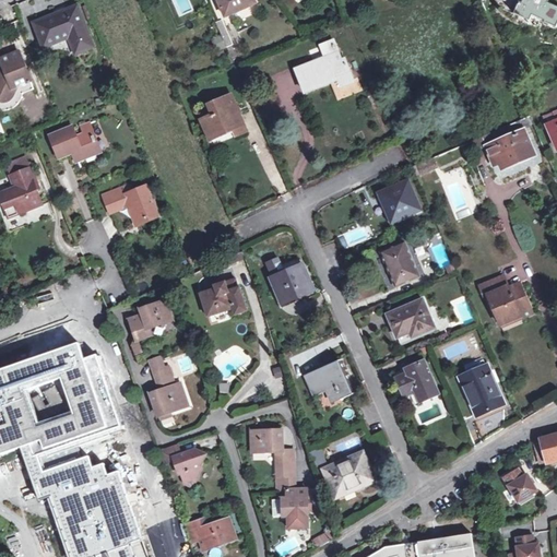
[(256,3),(253,0),(216,0),(224,16),(256,3)]
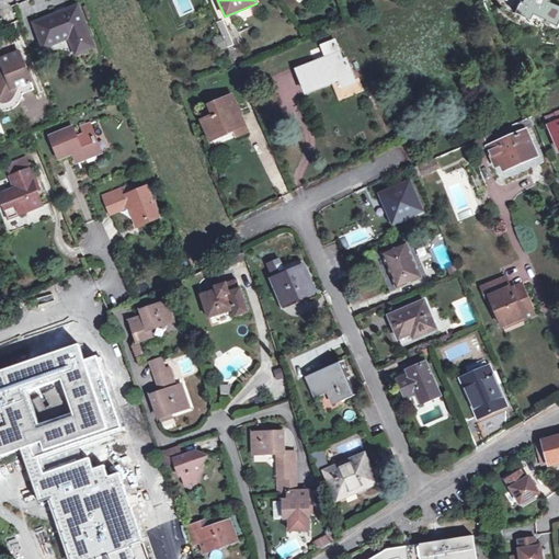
[(522,0),(516,13),(534,21),(535,19),(543,22),(558,27),(558,6),(551,3),(552,0),(522,0)]
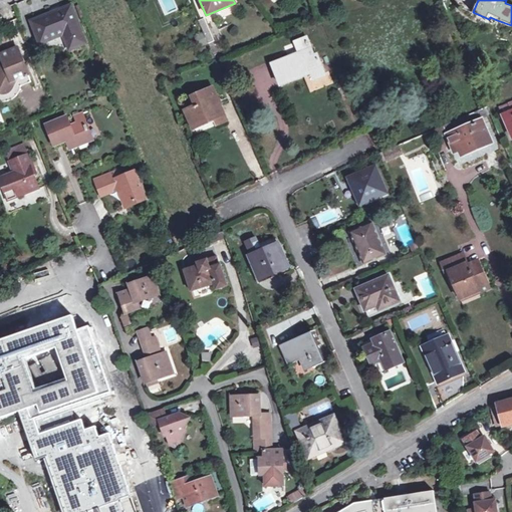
[(62,43),(80,36),(68,7),(50,14),(49,13),(31,21),(41,45),(60,37),(62,43)]
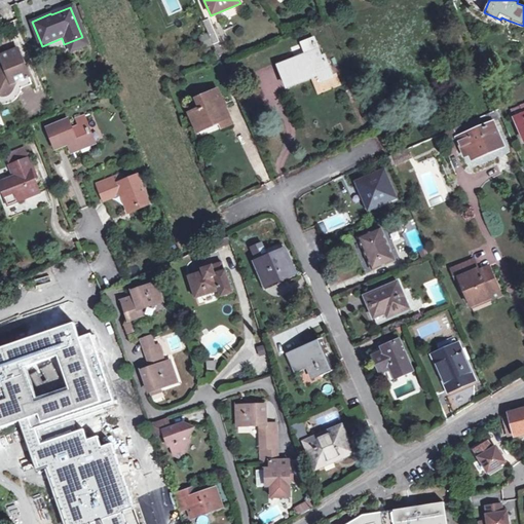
[(501,17),(500,20),(499,24),(507,26),(509,21),(501,17)]
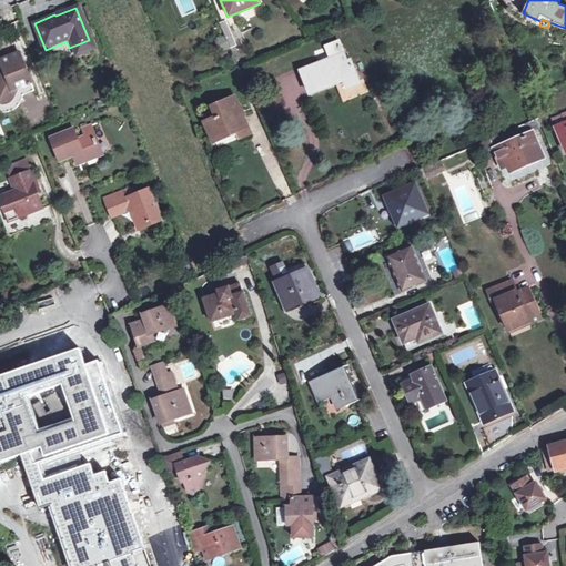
[(213,33),(212,34),(220,51),(230,47),(231,51),(238,48),(226,22),(211,29),(213,33)]
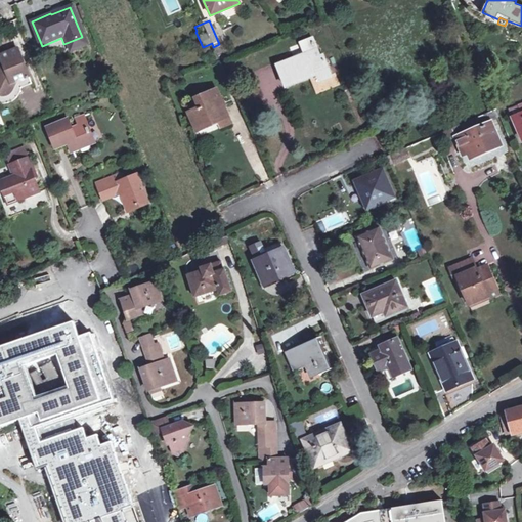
[(82,37),(63,44),(67,51),(85,44),(82,37)]
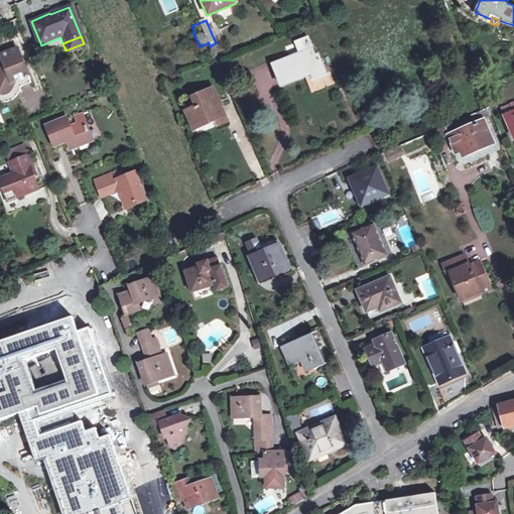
[(292,58),(291,55),(272,65),(281,86),(311,73),(314,80),(327,75),(318,57),(315,58),(305,37),(294,42),(299,52),(300,55),(292,58)]
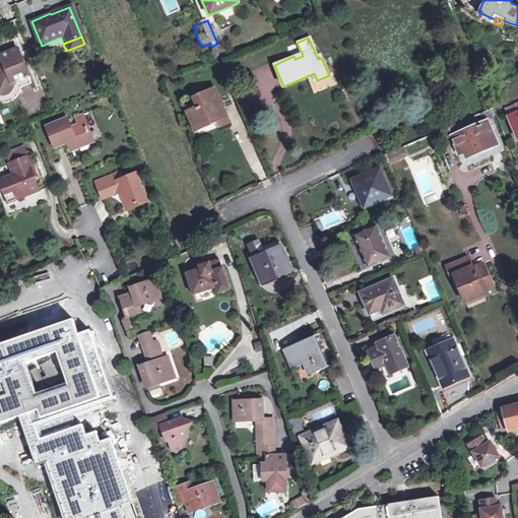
[(0,101),(3,102),(10,101),(17,93),(18,86),(29,82),(15,48),(0,55),(0,60),(0,101)]
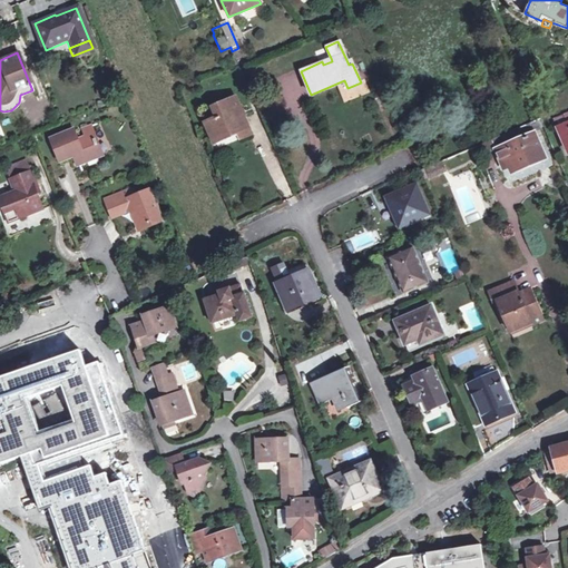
[(204,119),(212,137),(234,128),(237,135),(247,131),(232,95),(213,104),(217,114),(204,119)]
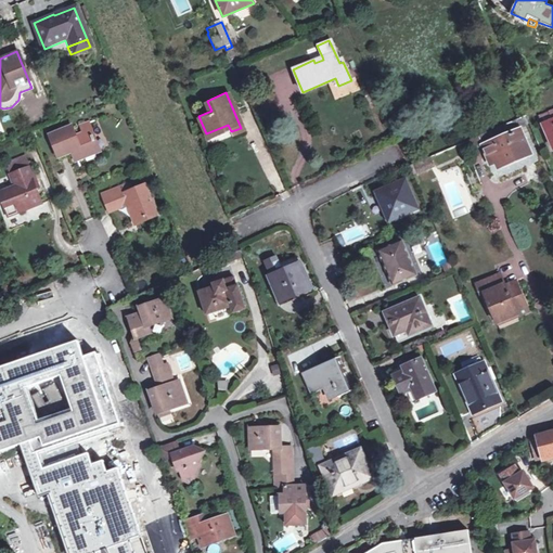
[(497,166),(528,152),(517,126),(528,121),(525,114),(477,134),(487,158),(492,157),(497,166)]
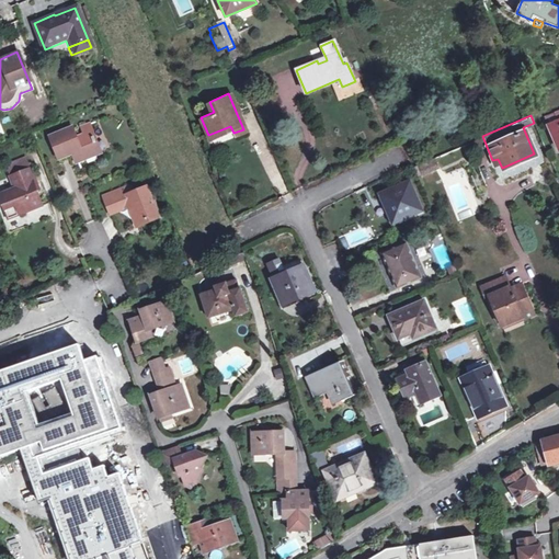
[(558,122),(548,127),(557,147),(558,146),(558,122)]
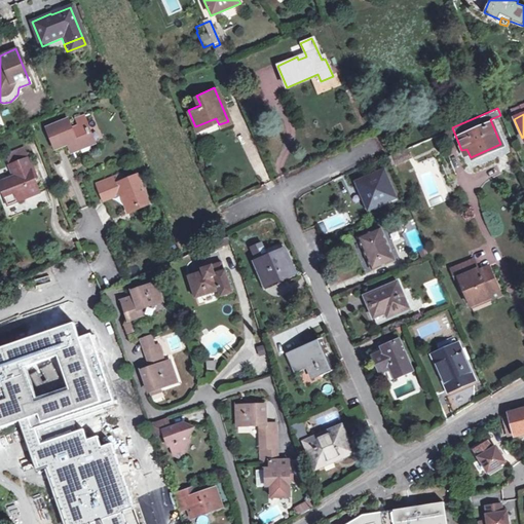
[(68,142),(69,145),(67,146),(68,153),(79,149),(78,146),(88,143),(84,135),(90,133),(88,126),(86,127),(84,121),(71,126),(68,120),(46,128),(53,147),(68,142)]
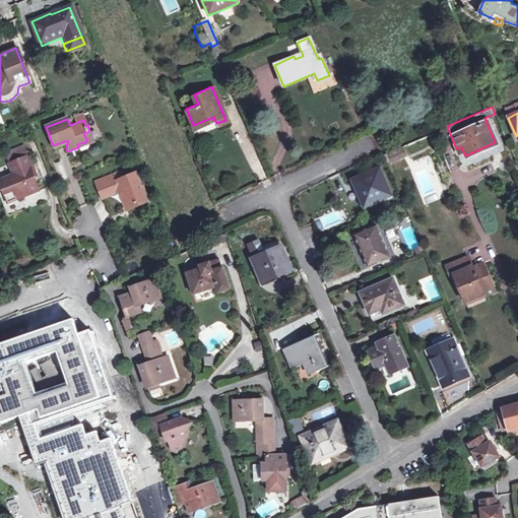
[(402,146),(389,152),(391,158),(405,152),(402,146)]
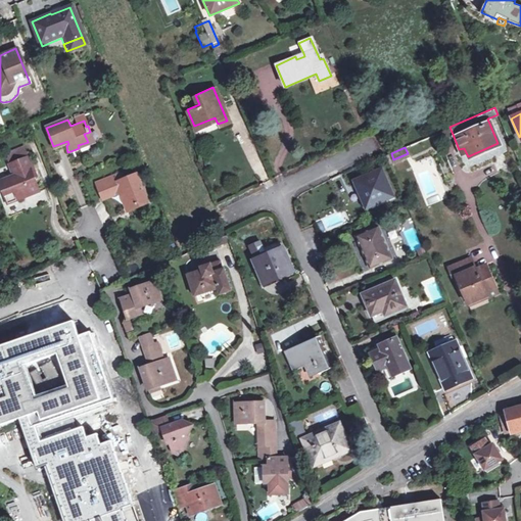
[(0,186),(6,202),(38,190),(30,169),(33,168),(28,155),(8,163),(12,175),(0,179),(0,186)]
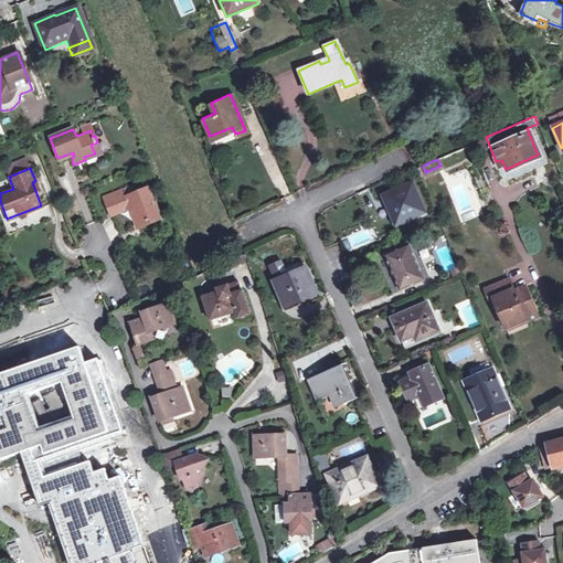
[(390,204),(396,219),(422,208),(409,180),(384,191),(390,204)]
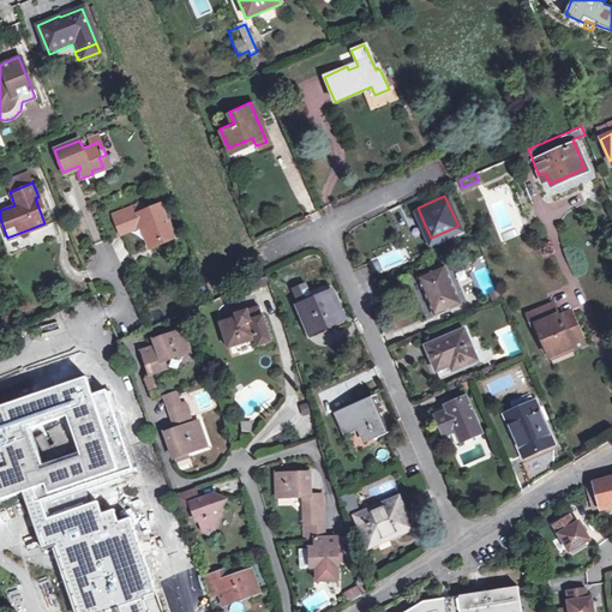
[(137,223),(147,245),(171,235),(157,202),(142,208),(139,202),(111,213),(117,231),(137,223)]
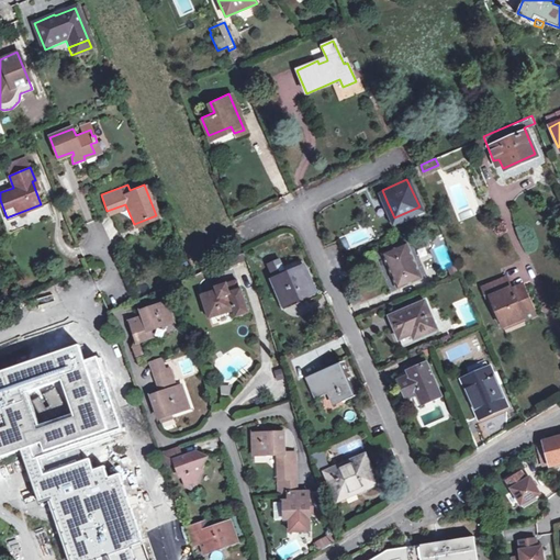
[(390,221),(394,217),(388,203),(383,205),(390,221)]
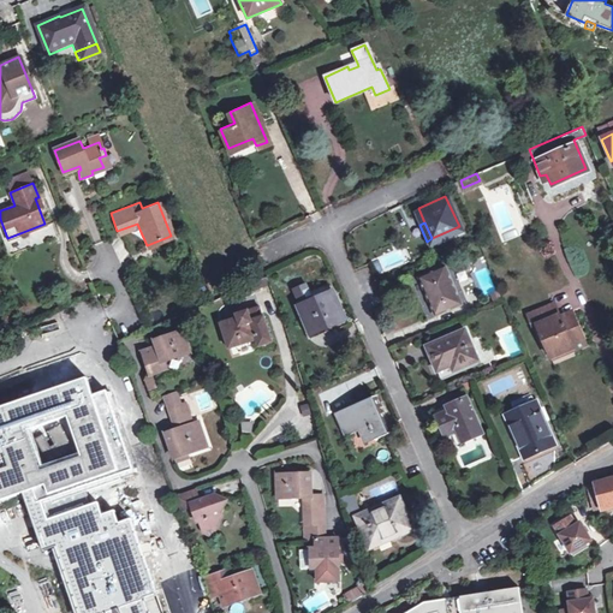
[(458,297),(444,265),(418,275),(432,308),(458,297)]
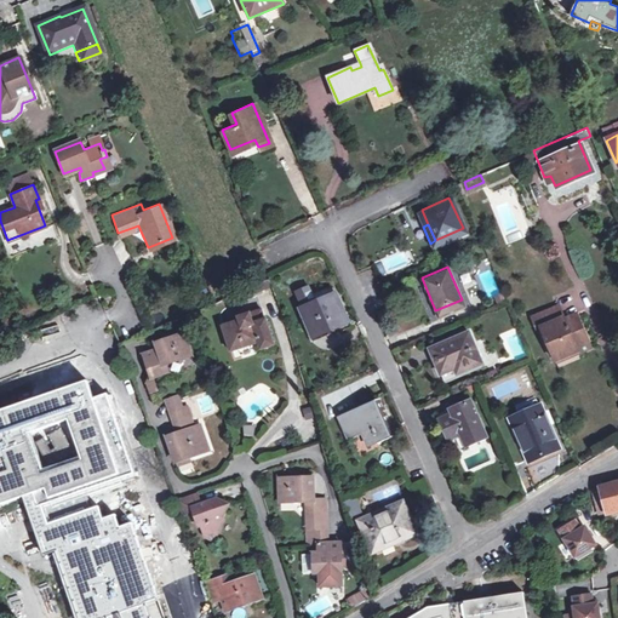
[(296,301),(312,295),(307,281),(291,289),(296,301)]
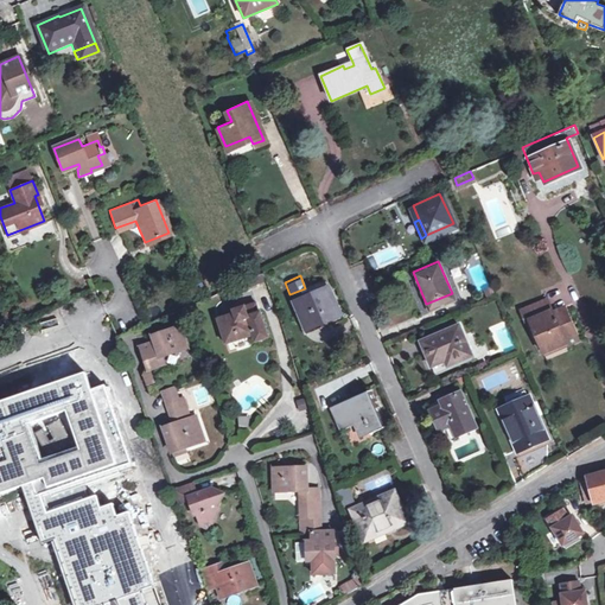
[(295,299),(306,325),(336,313),(322,279),(312,282),(316,290),(295,299)]
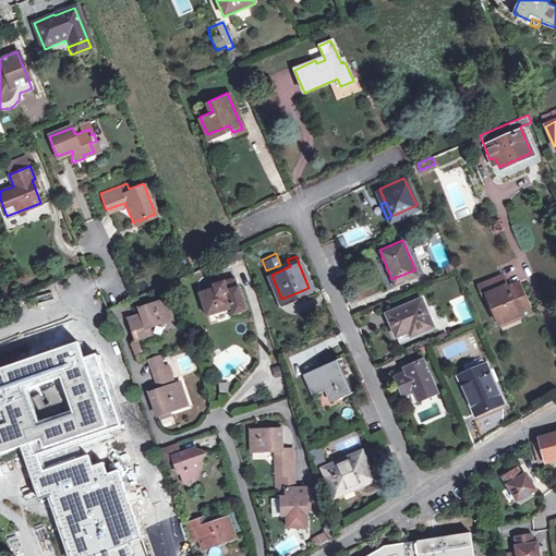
[(487,294),(499,323),(520,314),(519,311),(529,306),(519,285),(508,289),(503,275),(478,285),(482,295),(487,294)]
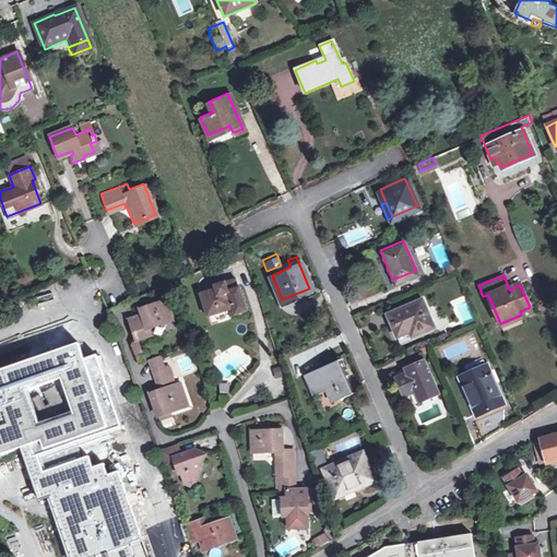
[(234,311),(236,310),(236,311),(239,313),(245,311),(246,309),(245,307),(246,306),(238,283),(236,284),(235,279),(226,282),(225,276),(213,281),(214,285),(199,289),(206,312),(232,305),(234,311)]
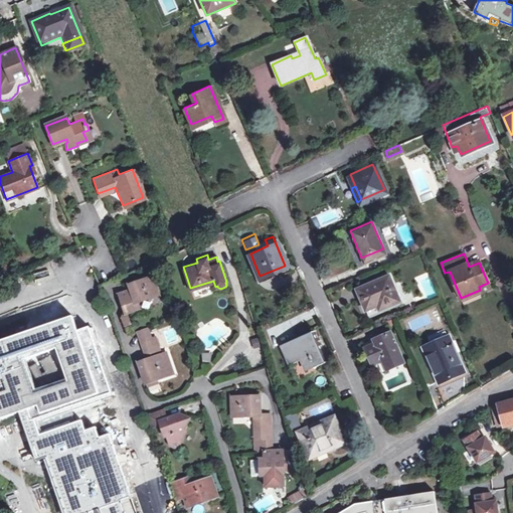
[(379,298),(382,305),(399,297),(389,272),(357,286),(365,304),(379,298)]
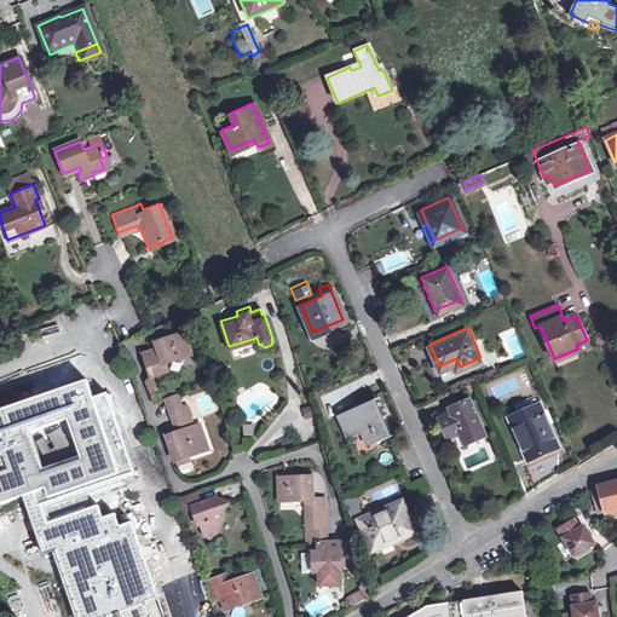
[(154,346),(140,351),(142,357),(148,374),(162,368),(160,362),(188,352),(179,330),(153,340),(154,346)]
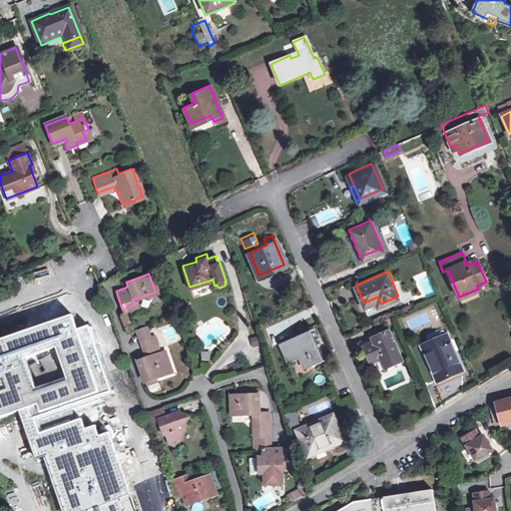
[(95,398),(94,393),(104,390),(81,325),(70,329),(65,314),(0,337),(0,414),(16,408),(24,406),(28,418),(32,416),(38,431),(26,435),(33,456),(44,452),(65,510),(73,510),(78,509),(78,510),(125,510),(120,495),(131,492),(108,429),(98,433),(94,422),(84,425),(80,416),(72,419),(53,425),(49,414),(68,407),(95,398)]
